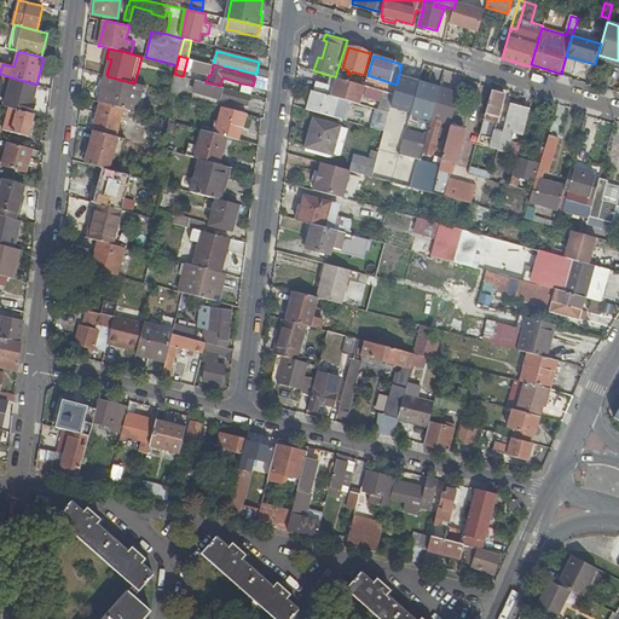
[(267,70),(258,68),(256,74),(255,75),(266,79),(266,77),(267,70)]
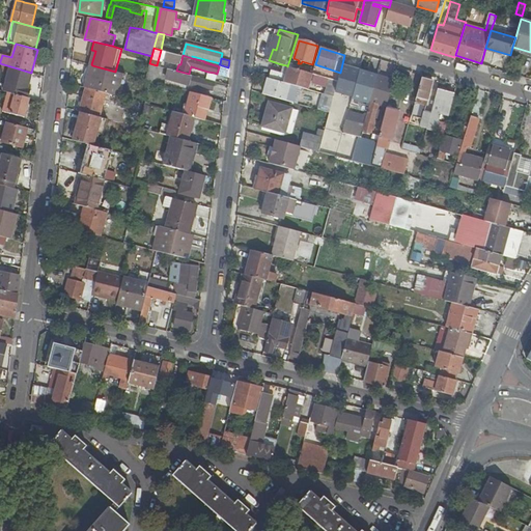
[(359,78),(358,78),(357,80),(356,84),(355,90),(363,92),(368,75),(370,67),(371,61),(363,59),(359,78)]
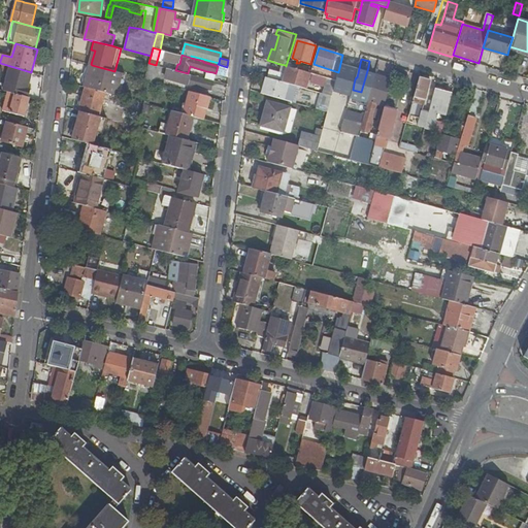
[(165,76),(167,68),(156,65),(149,63),(144,79),(150,80),(152,80),(154,73),(165,76)]
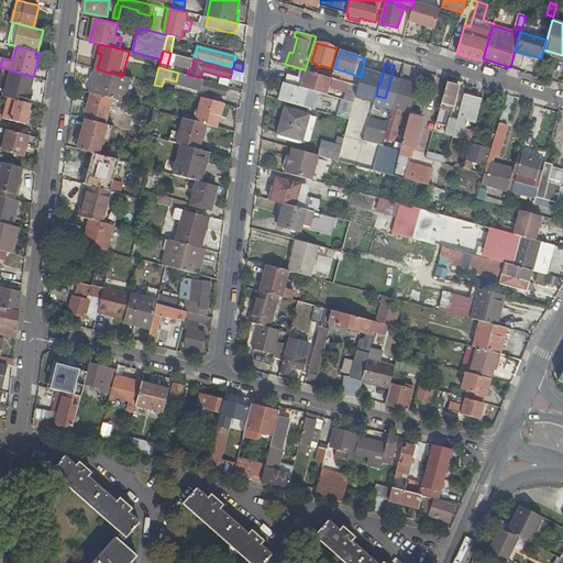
[(232,68),(232,70),(230,78),(241,80),(242,72),(232,68)]
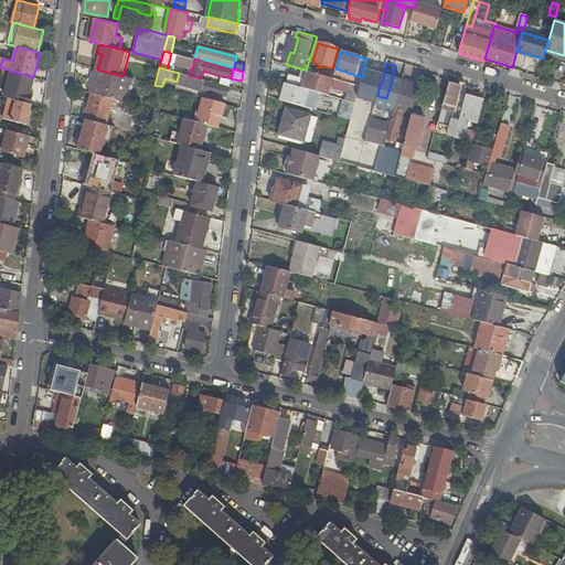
[(299,68),(296,77),(302,78),(306,70),(299,68)]
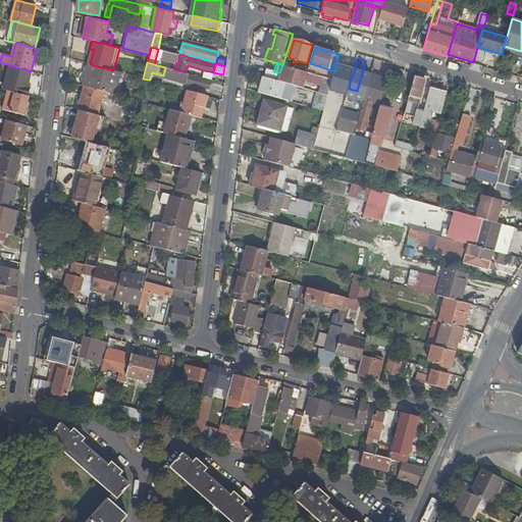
[(113,70),(91,64),(85,86),(86,86),(104,91),(116,95),(122,72),(113,70)]
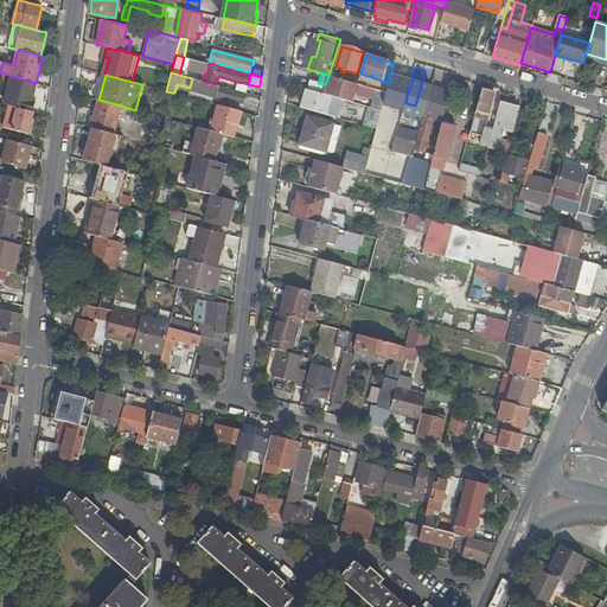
[(352,102),(357,84),(328,76),(328,75),(325,84),(318,83),(307,80),(305,89),(307,89),(339,98),(352,102)]
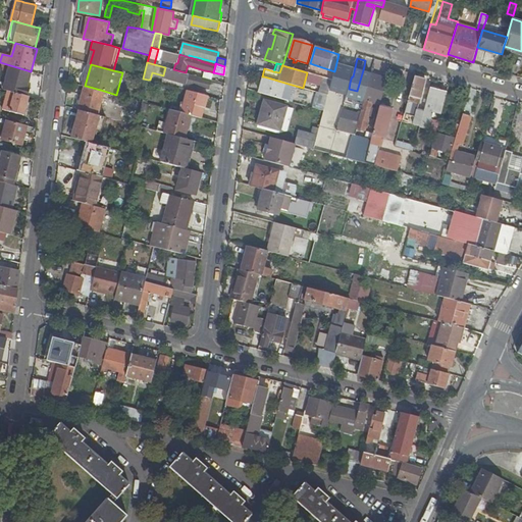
[(31,71),(10,65),(3,90),(9,91),(15,93),(28,96),(30,89),(27,88),(32,71),(31,71)]
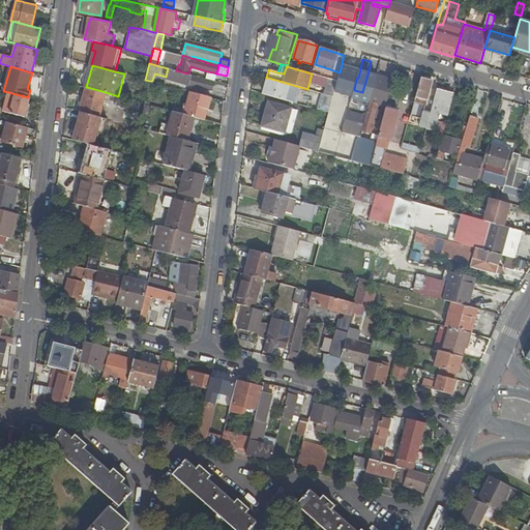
[(192,76),(192,75),(188,74),(176,70),(168,68),(166,77),(212,89),(214,82),(192,76)]
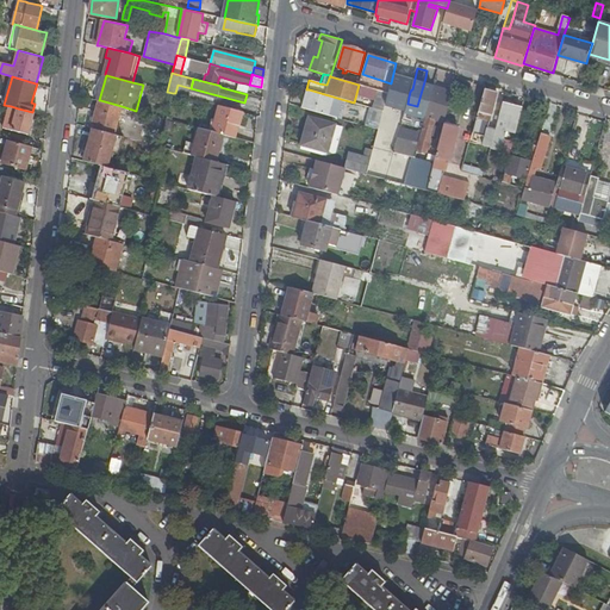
[(244,92),(247,83),(238,82),(236,91),(244,92)]
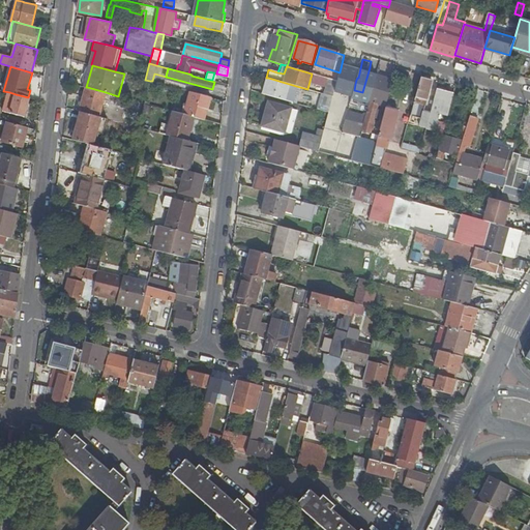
[(394,81),(377,76),(370,100),(371,101),(365,121),(374,123),(375,117),(380,119),(382,111),(377,110),(379,104),(387,106),(394,81)]
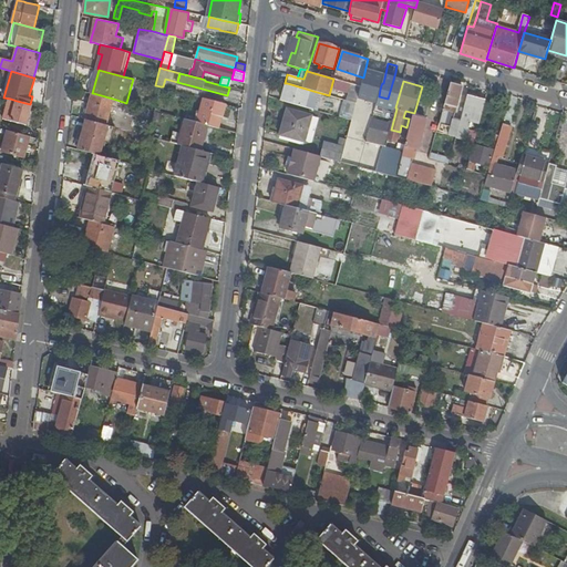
[(312,110),(317,92),(287,83),(282,101),(312,110)]
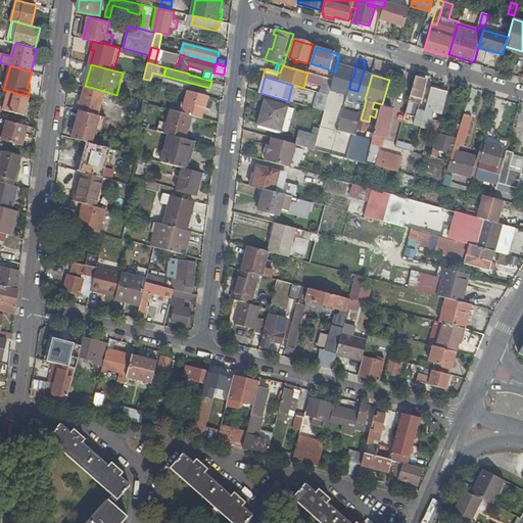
[(340,80),(333,78),(333,80),(330,89),(328,95),(324,110),(321,126),(320,127),(320,128),(318,136),(317,140),(315,149),(323,151),(329,125),(328,125),(334,102),(336,102),(339,92),(342,93),(347,94),(349,89),(350,83),(351,79),(345,77),(344,81),(340,80)]
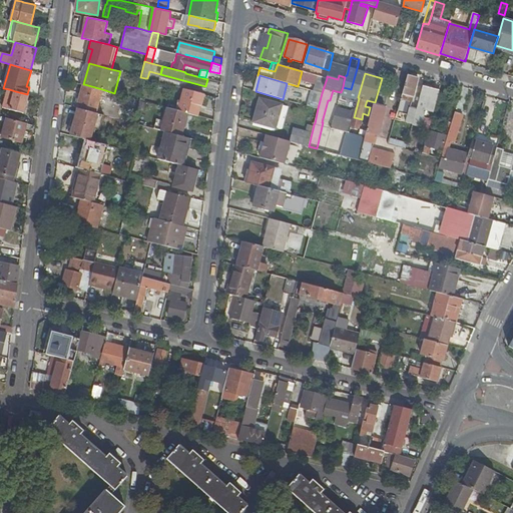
[(418,78),(408,75),(400,104),(410,106),(418,78)]
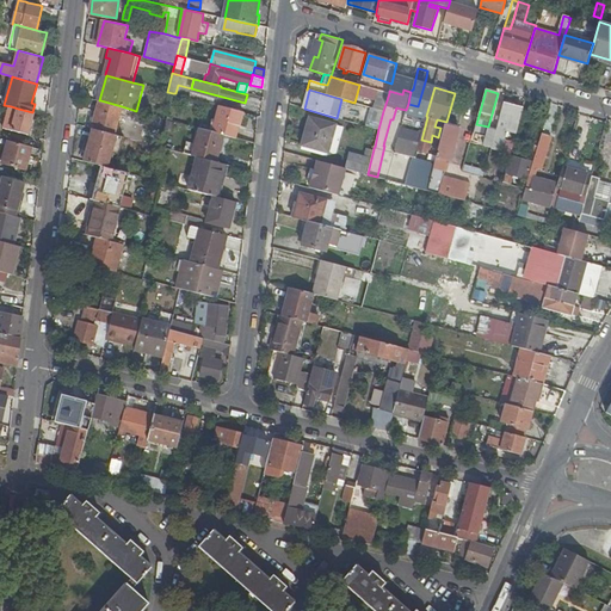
[(380,91),(375,109),(383,111),(386,104),(389,93),(380,91)]
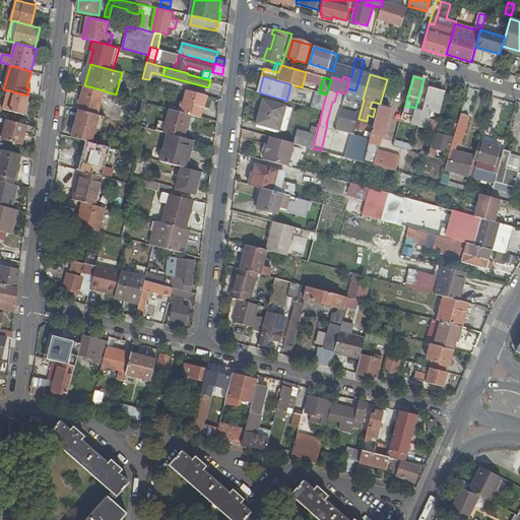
[(85,85),(78,110),(79,110),(96,115),(102,100),(104,90),(85,85)]
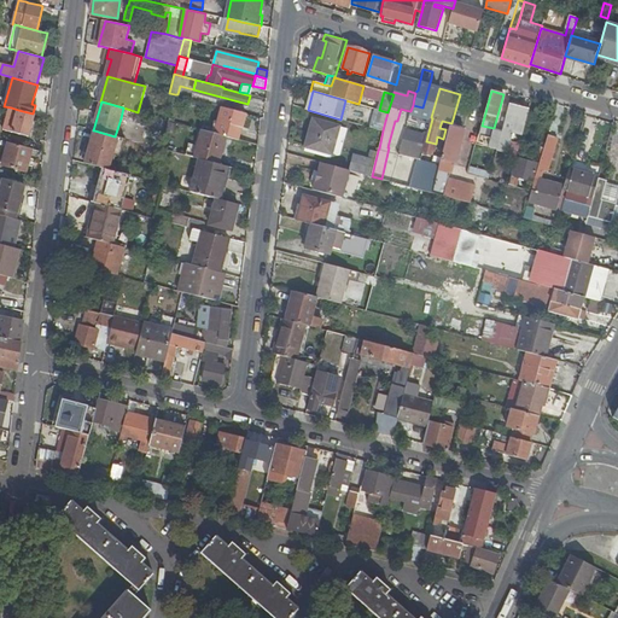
[(503,129),(502,130),(499,145),(497,149),(507,152),(511,140),(522,143),(524,134),(523,134),(529,111),(509,105),(503,129)]
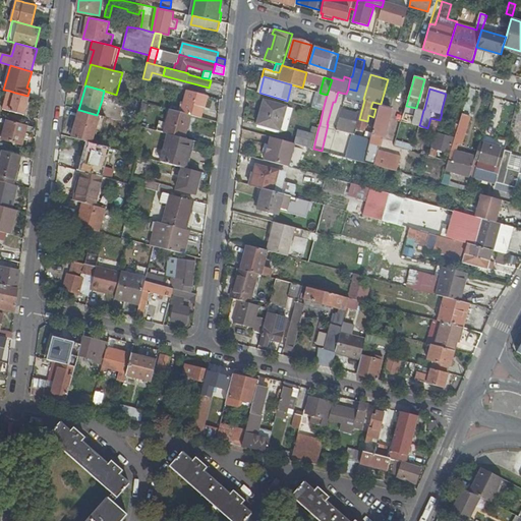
[(187,90),(182,112),(191,115),(198,117),(201,106),(205,107),(208,96),(187,90)]
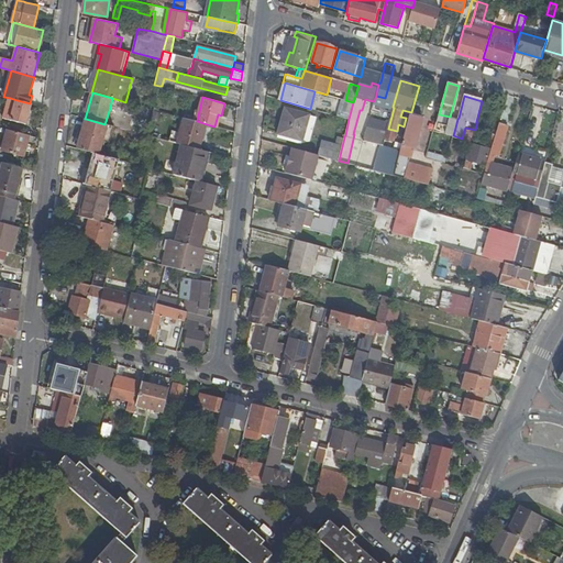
[(26,124),(32,105),(30,103),(17,100),(10,98),(4,118),(26,124)]
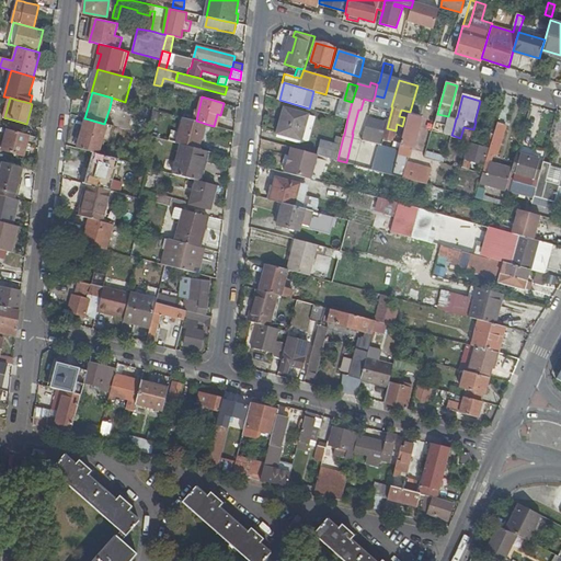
[(341,100),(336,115),(344,117),(347,118),(352,102),(344,100),(341,100)]
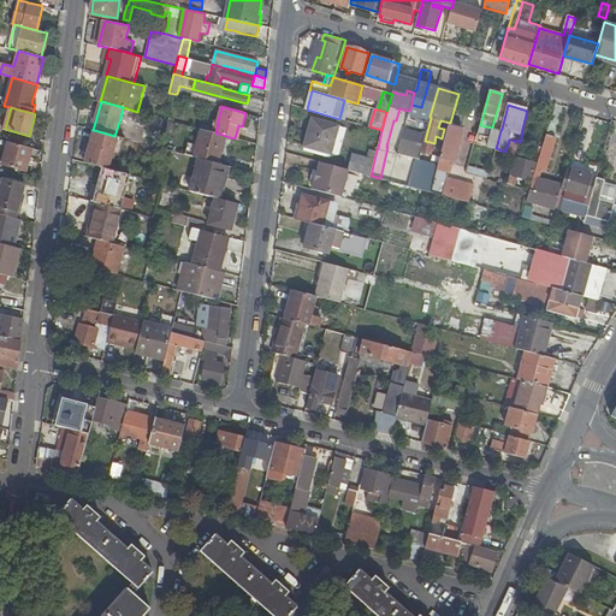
[(167,119),(154,116),(150,126),(164,130),(166,120),(167,119)]
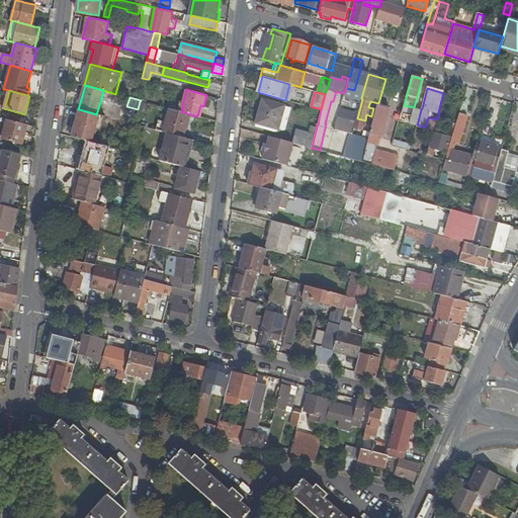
[(101,115),(105,101),(101,99),(96,114),(98,114),(101,115)]
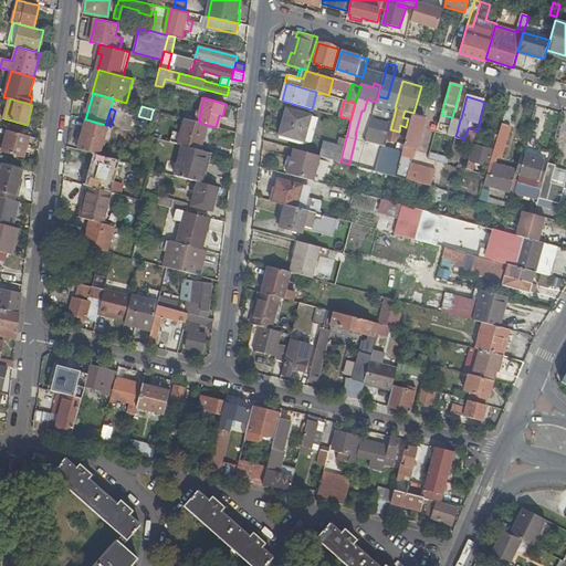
[(311,117),(287,111),(284,119),(308,126),(311,117)]
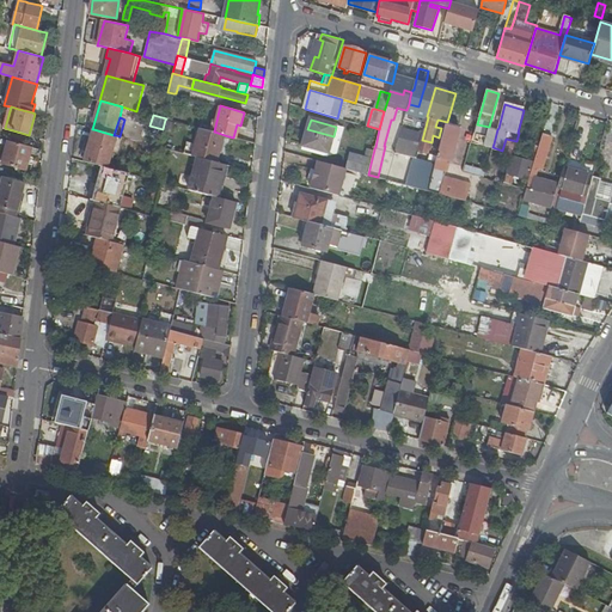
[(440,184),(438,194),(466,202),(467,202),(472,184),(444,177),(450,154),(452,154),(459,128),(446,126),(436,163),(432,182),(440,184)]
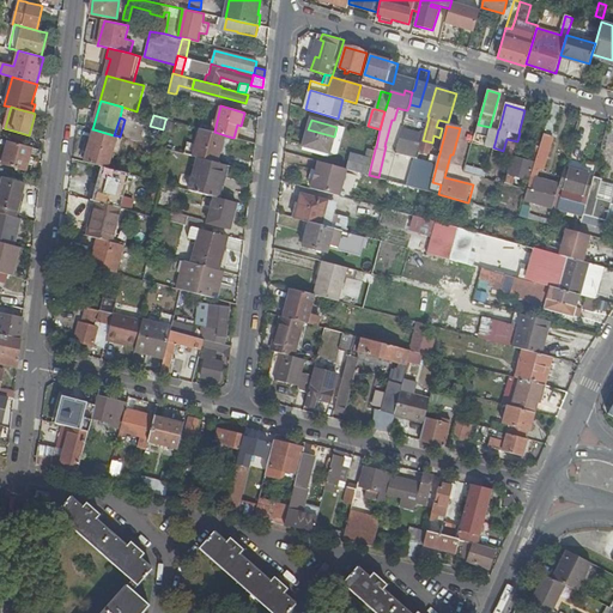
[(344,128),(337,127),(334,137),(329,153),(328,157),(338,155),(344,128)]
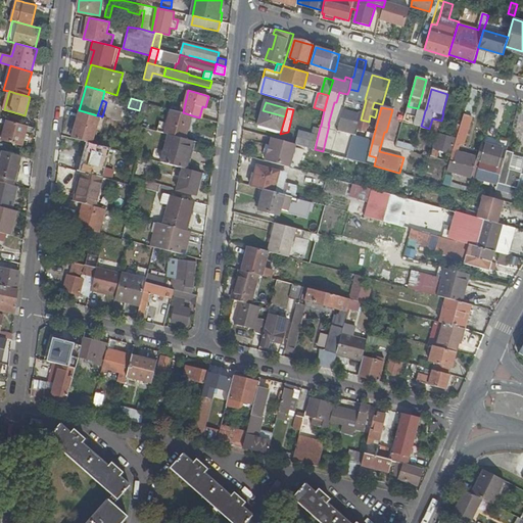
[(186,139),(192,115),(183,112),(170,109),(163,133),(170,135),(186,139)]
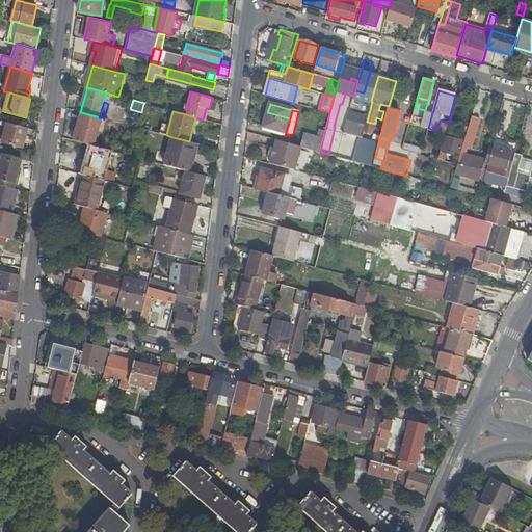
[(429,125),(432,112),(426,111),(422,127),(428,129),(428,128),(429,125)]
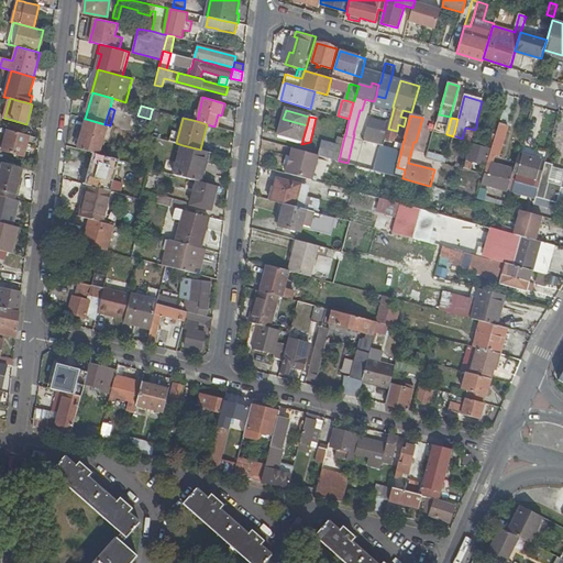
[(99,154),(107,124),(105,124),(86,119),(78,148),(97,153),(99,154)]
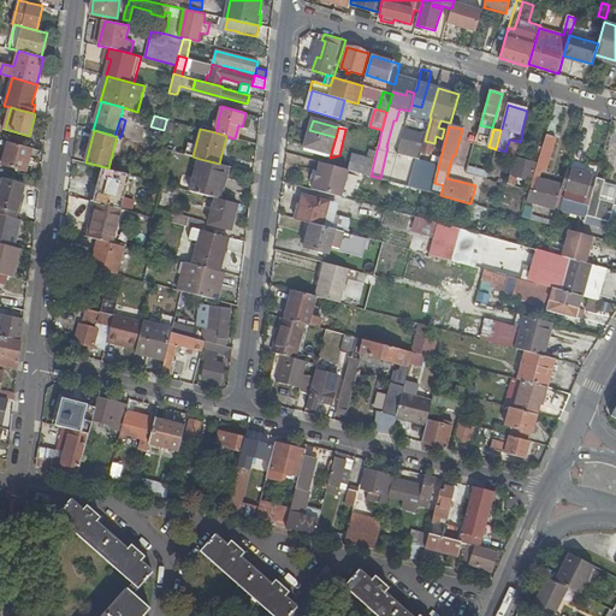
[(336,137),(309,130),(306,147),(331,154),(336,137)]
